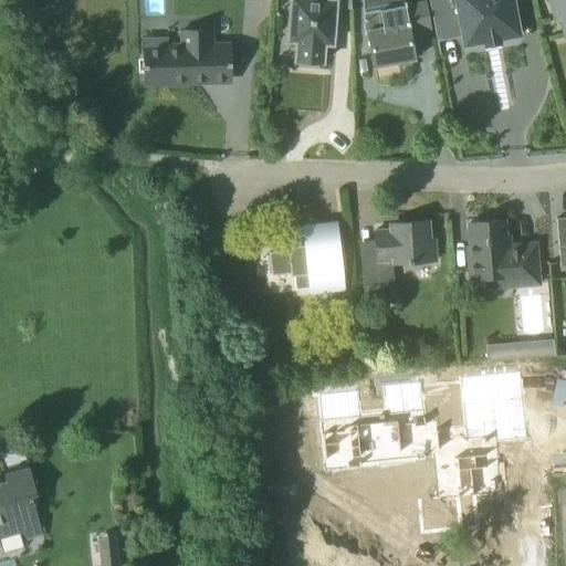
[(333,44),(333,43),(336,0),(332,0),(291,0),(289,41),(296,42),(295,61),(300,61),(300,66),(317,67),(317,62),(323,63),(324,44),(333,44)]
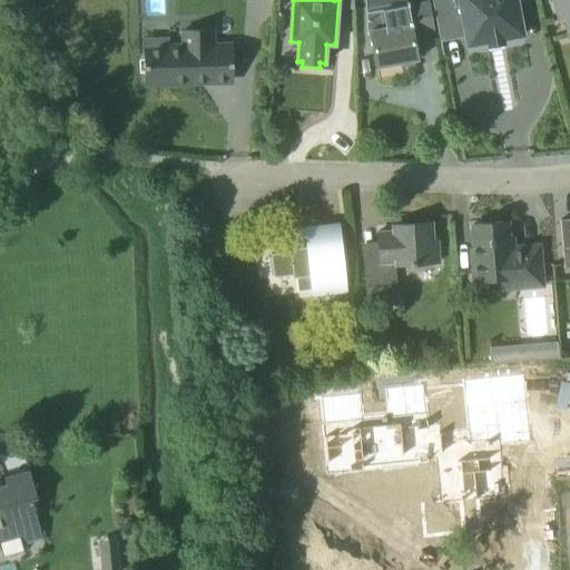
[(461,11),(465,37),(467,46),(487,42),(488,47),(504,43),(503,39),(523,36),(517,0),(432,0),(435,17),(461,11)]
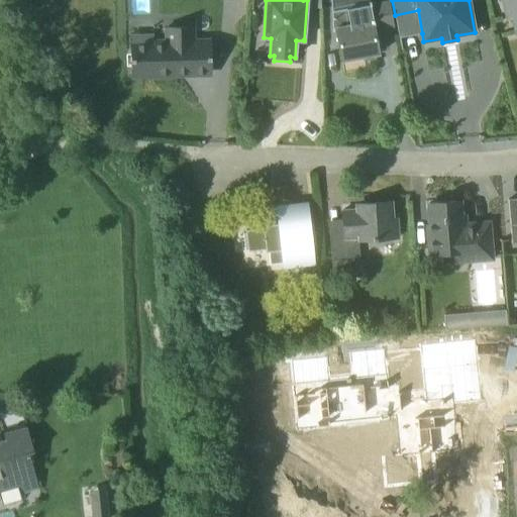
[(516,0),(501,0),(507,19),(511,17),(516,35),(516,34),(516,0)]
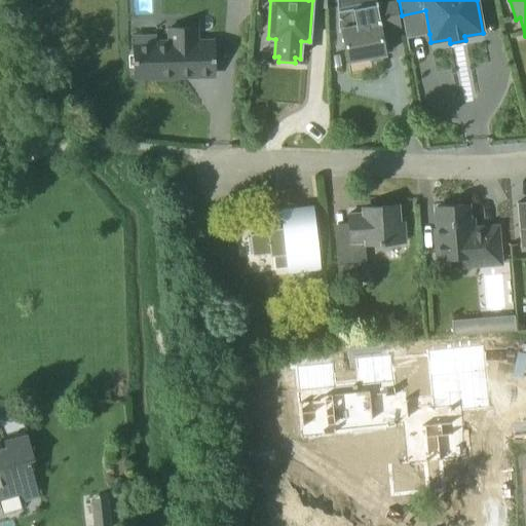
[(370,58),(371,61),(381,59),(380,57),(385,55),(380,30),(400,27),(395,2),(377,5),(377,4),(337,11),(338,31),(342,30),(347,62),(370,58)]
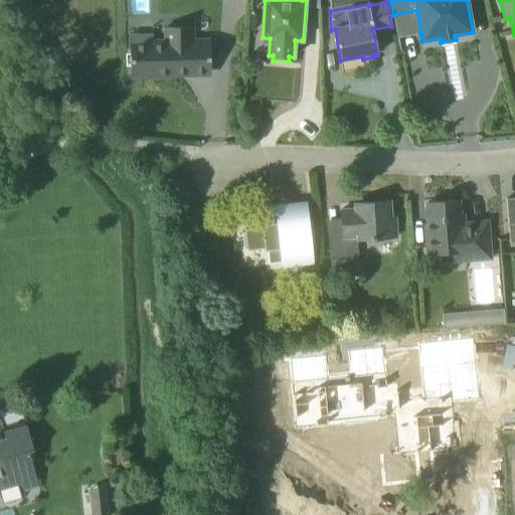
[(151,42),(132,42),(130,42),(130,43),(130,50),(131,53),(131,76),(156,76),(156,70),(209,68),(209,40),(192,41),(192,27),(166,28),(166,41),(153,42),(151,42)]
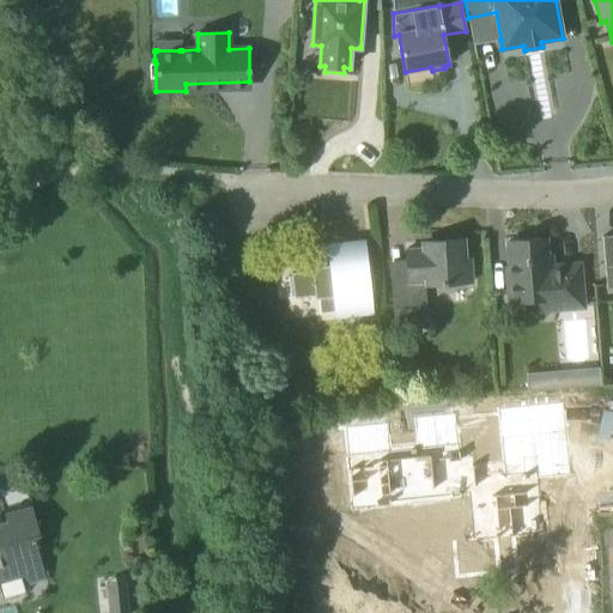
[(612,235),(602,237),(607,289),(612,287),(612,235)]
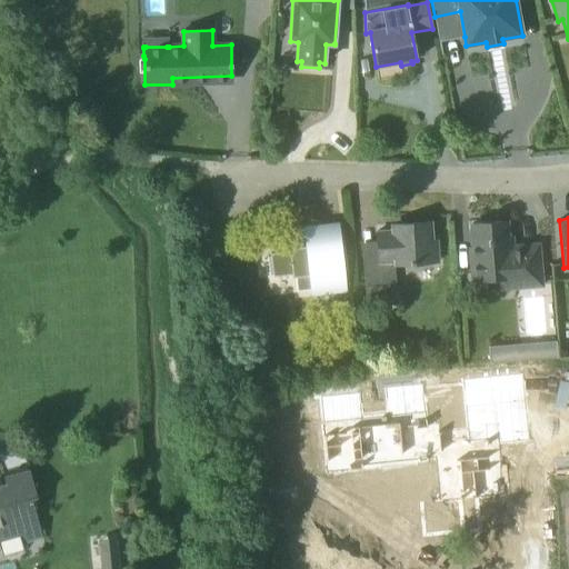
[(523,288),(542,286),(539,245),(510,248),(507,221),(471,225),(473,248),(470,248),(472,281),(522,278),(523,288)]
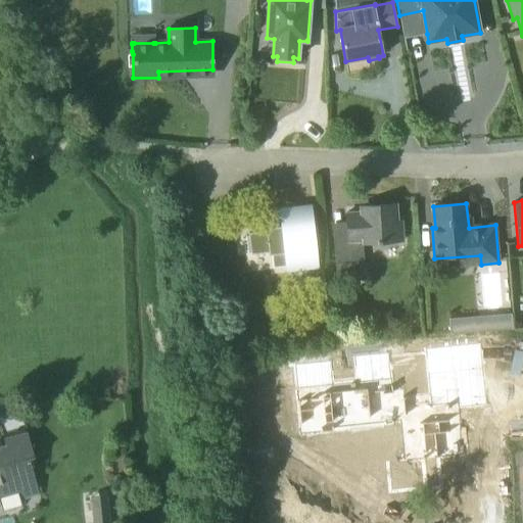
[(360,207),(361,212),(346,214),(348,242),(363,241),(363,243),(403,240),(401,222),(397,222),(396,204),(360,207)]
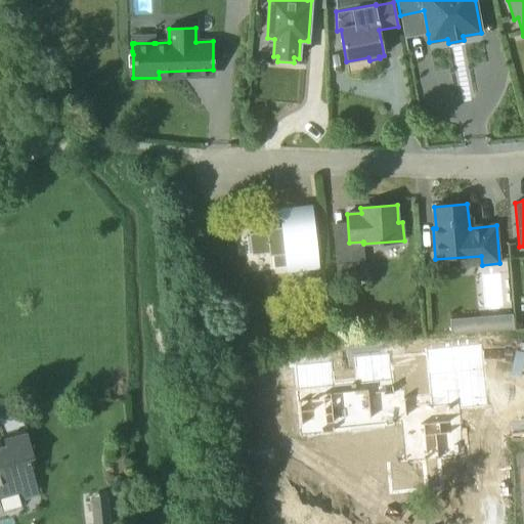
[(274,267),(287,266),(287,269),(317,265),(313,224),(266,229),(267,232),(249,234),(249,235),(247,236),(249,254),(252,253),(252,255),(269,253),(269,256),(273,256),(274,267)]
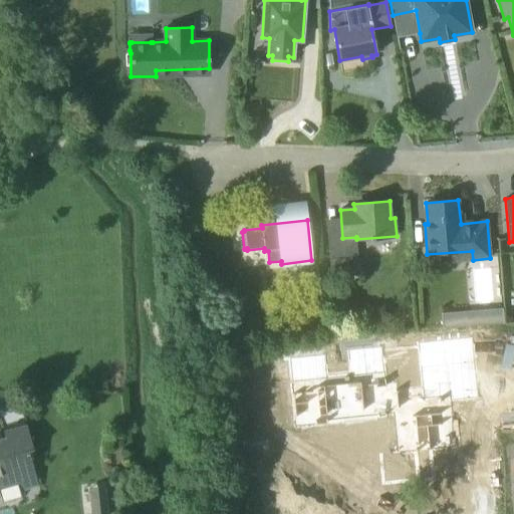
[(356,241),(328,243),(329,259),(358,257),(356,241)]
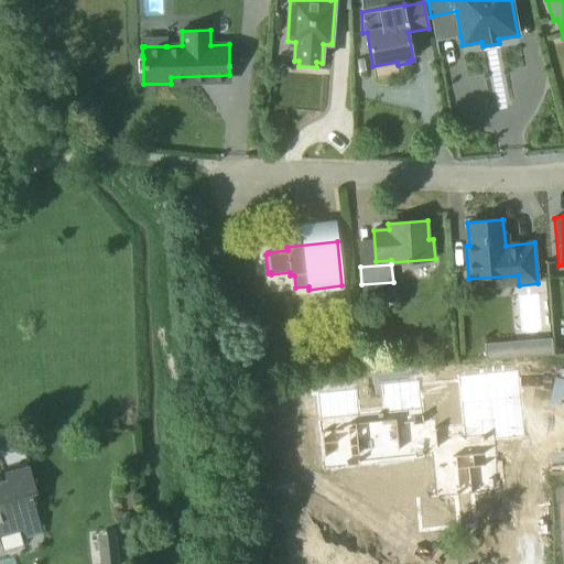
[(517,357),(553,355),(552,342),(516,344),(517,356),(517,357)]
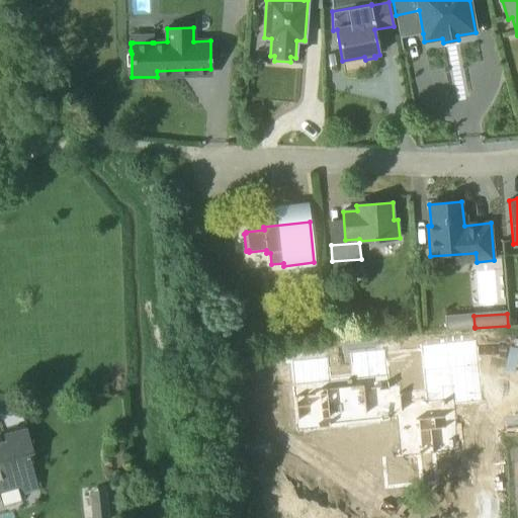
[(297,343),(255,347),(263,426),(299,423),(299,418),(357,412),(358,416),(368,415),(368,411),(376,410),(381,455),(376,455),(376,457),(384,457),(384,456),(402,454),(402,455),(407,454),(407,453),(415,452),(415,453),(419,453),(420,460),(422,459),(421,452),(448,450),(448,449),(452,448),(449,421),(445,422),(444,409),(443,409),(442,397),(476,394),(468,323),(404,329),(409,380),(380,383),(379,374),(367,375),(363,333),(323,338),(325,364),(299,366),(297,343)]
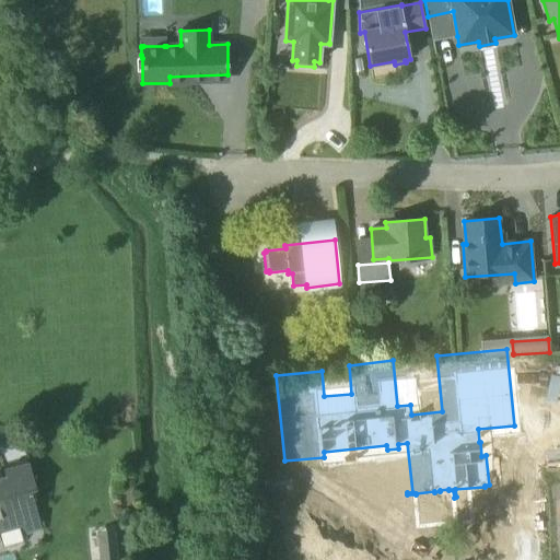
[(0,538),(0,533),(20,527),(22,534),(42,528),(31,491),(36,489),(28,464),(4,471),(7,478),(0,479),(0,540),(1,540),(0,538)]
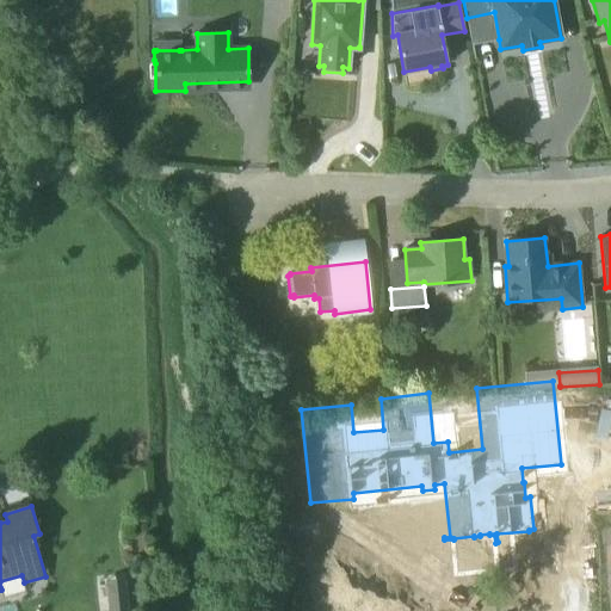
[(129,610),(128,591),(107,593),(107,610),(129,610)]
